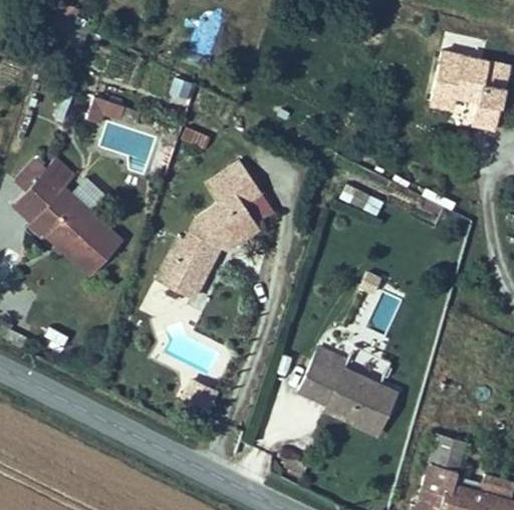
[(492,137),(508,73),(442,56),(429,109),(451,114),(454,101),(476,107),(470,131),(492,137)]
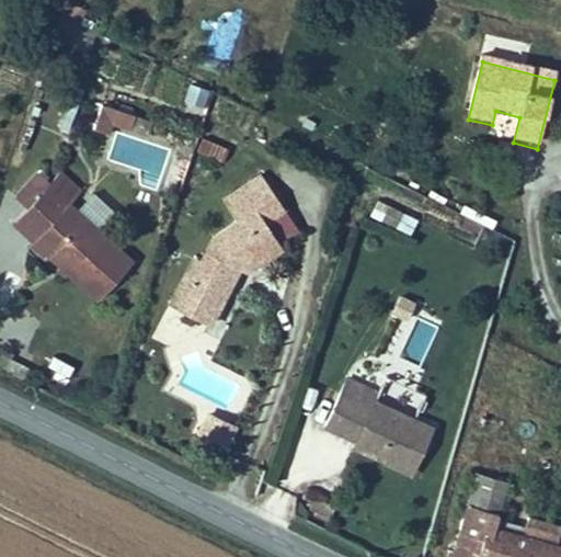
[(203,108),(208,89),(187,84),(183,102),(203,108)]
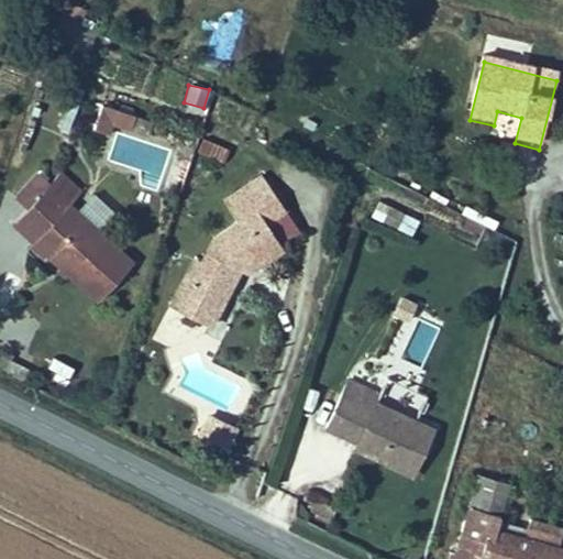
[(119,110),(103,106),(95,132),(109,136),(119,110)]
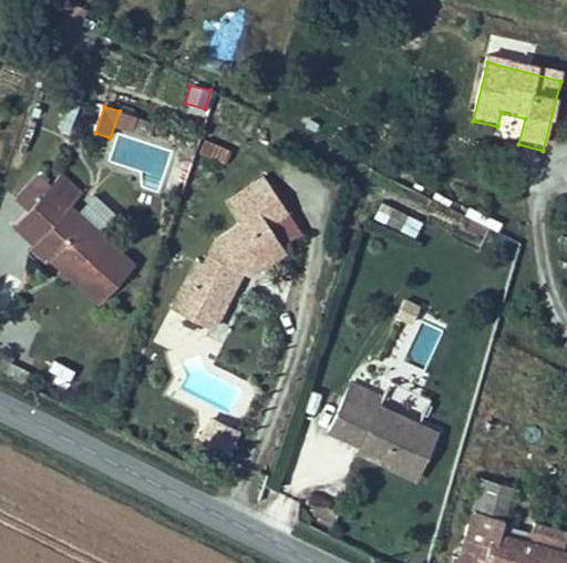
[(206,142),(200,155),(226,165),(232,152),(206,142)]
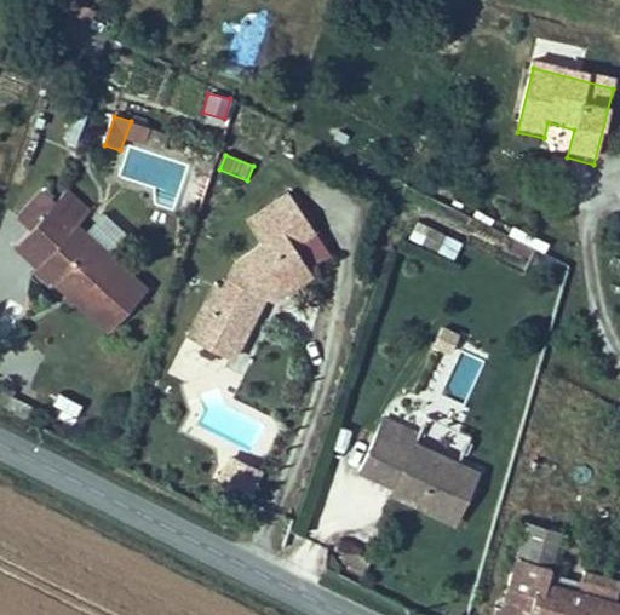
[(150,287),(82,231),(96,213),(63,184),(49,202),(13,245),(118,329),(150,287)]
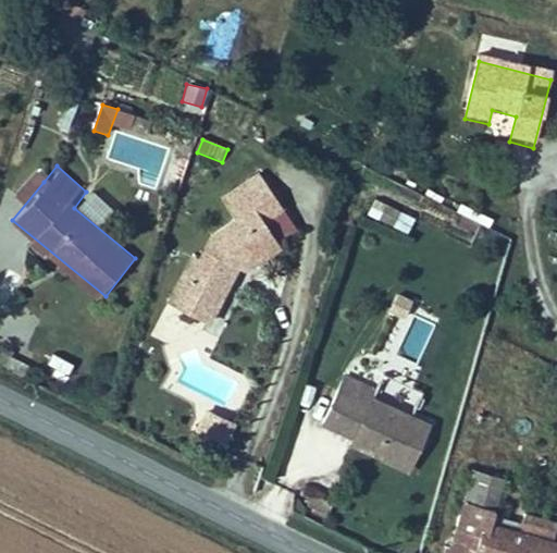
[(281,205),(257,171),(220,197),(234,218),(211,234),(199,256),(193,253),(169,300),(207,319),(231,272),(227,270),(232,262),(242,267),(277,241),(261,218),(281,205)]
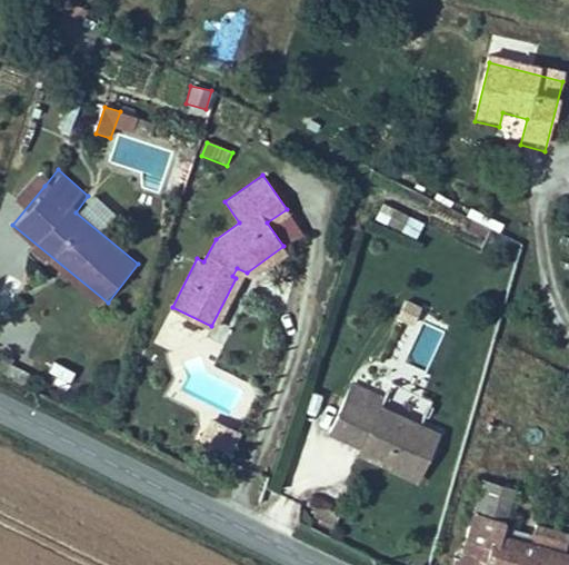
[(379,205),(373,220),(418,236),(423,220),(379,205)]
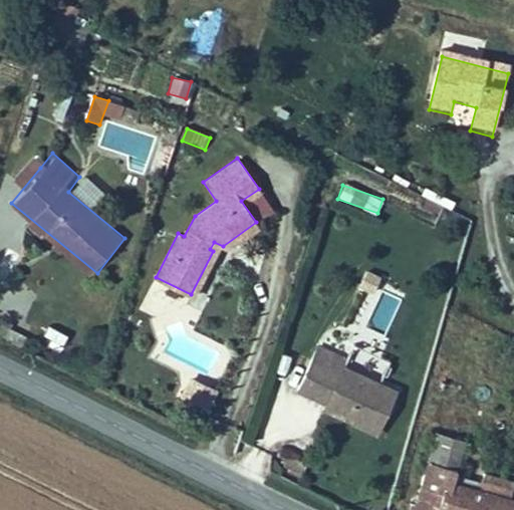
[(379,274),(366,269),(360,285),(373,290),(379,274)]
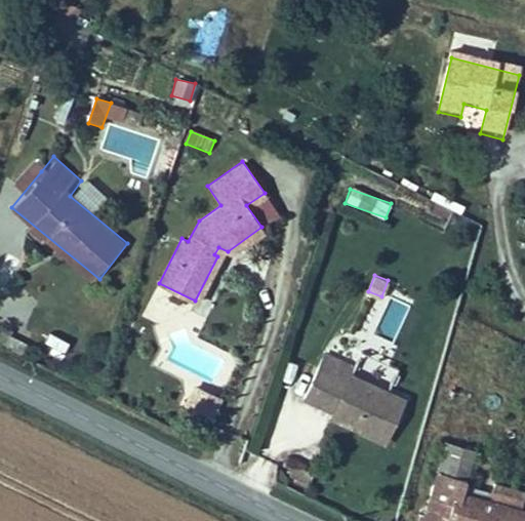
[(334,425),(364,437),(389,448),(408,406),(354,381),(352,387),(344,383),(349,370),(328,361),(308,405),(337,418),(334,425)]
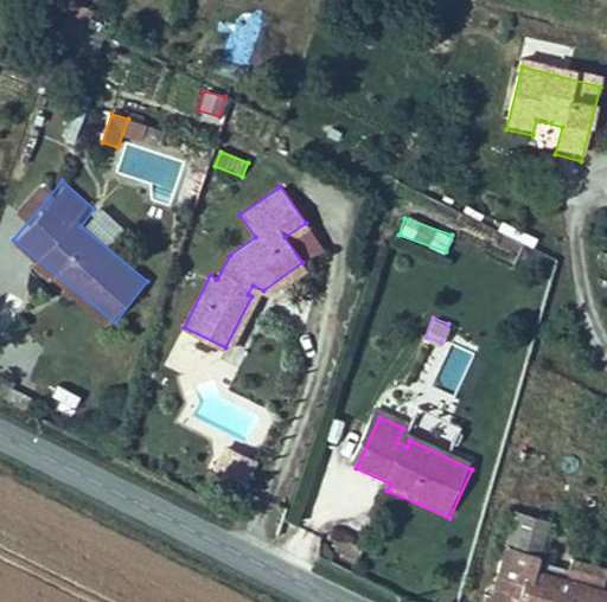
[(256,461),(229,448),(219,468),(247,480),(256,461)]
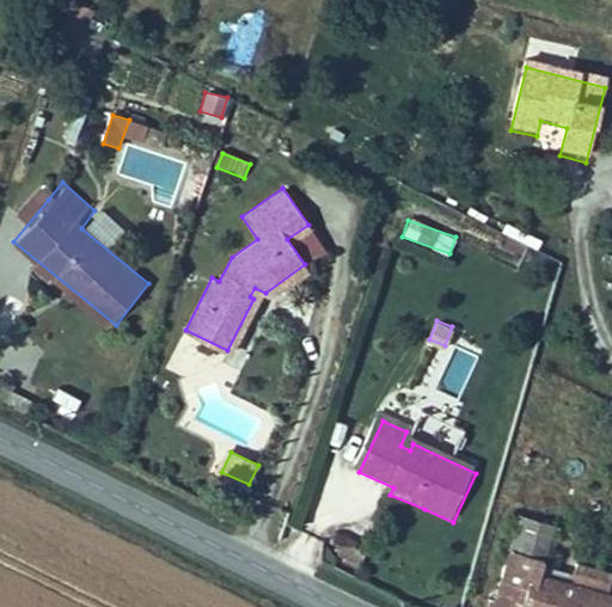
[(611,606),(611,589),(611,584),(611,570),(580,562),(574,578),(546,570),(561,521),(528,510),(500,601),(489,599),(487,606),(611,606)]
